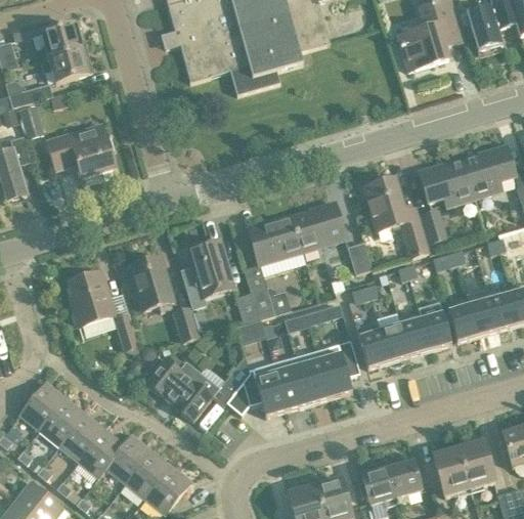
[(167,0),(176,32),(162,36),(165,48),(179,44),(189,82),(229,71),(235,94),(278,82),(275,71),(303,63),(300,51),(331,43),(318,1),(321,0),(167,0)]
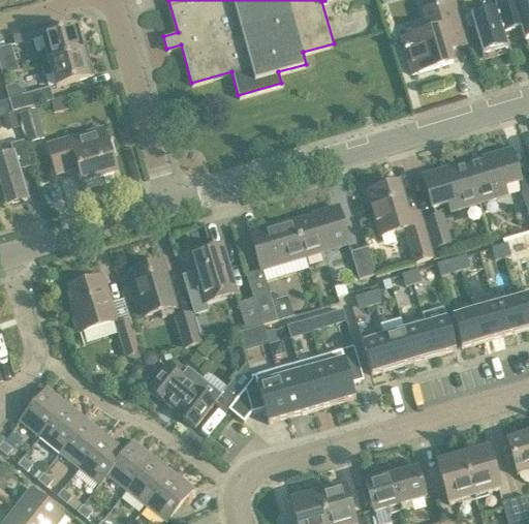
[(411,71),(453,60),(448,45),(454,39),(452,34),(466,30),(462,14),(461,14),(457,0),(424,0),(426,7),(424,7),(430,28),(401,36),(411,71)]
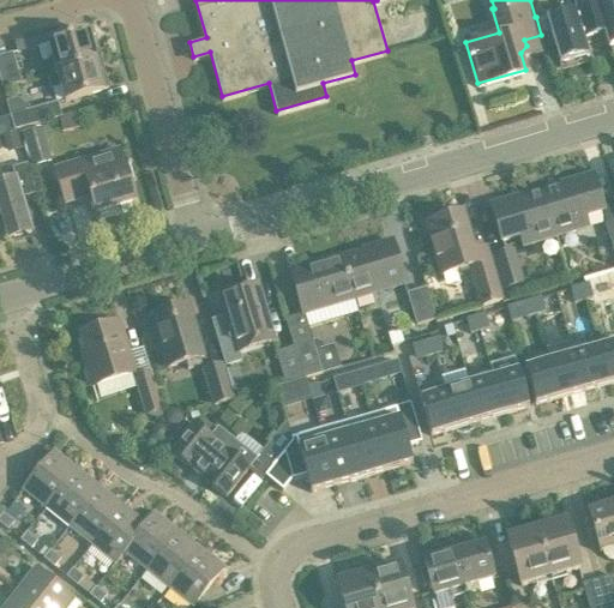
[(546,13),(536,17),(541,35),(552,31),(552,34),(559,59),(589,50),(585,36),(603,30),(600,19),(601,19),(600,16),(595,1),(596,0),(573,0),(576,7),(547,16),(546,13)]
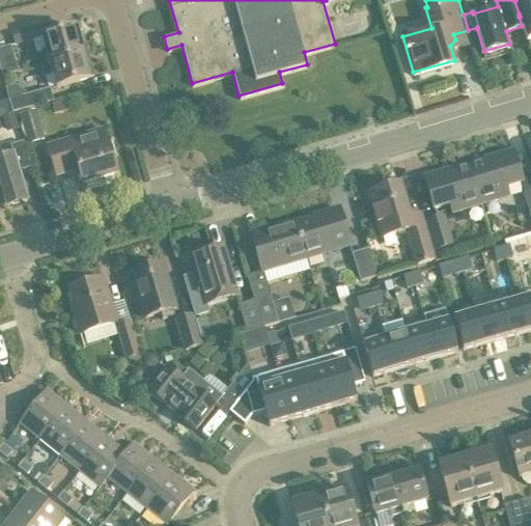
[(515,0),(514,1),(519,14),(520,17),(519,17),(522,26),(525,38),(530,36),(530,0),(515,0)]
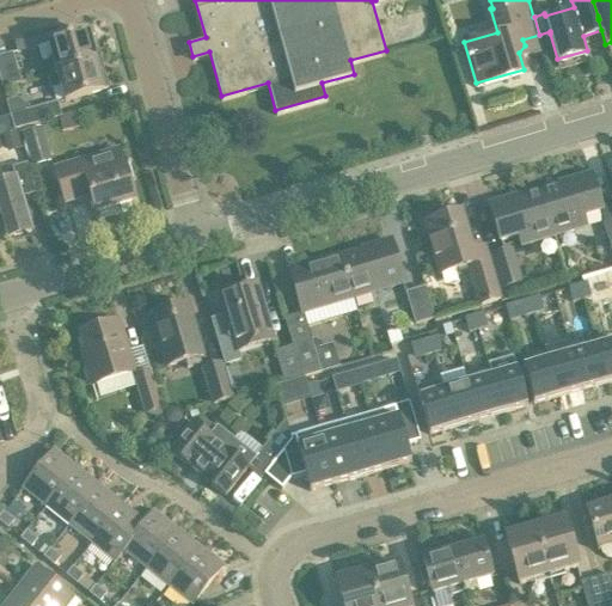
[(49,38),(56,67),(96,56),(87,28),(49,38)]
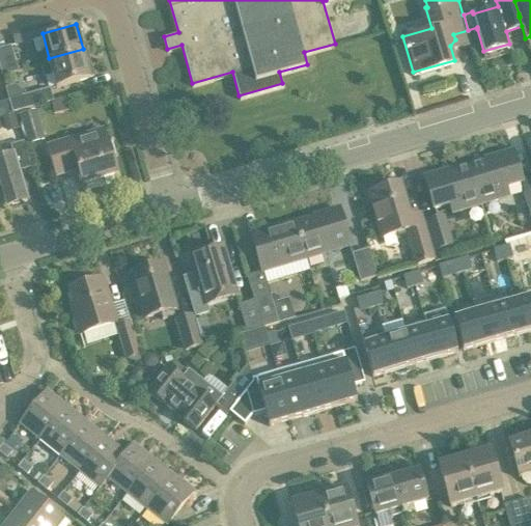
[(11,42),(0,45),(0,62),(2,72),(19,66),(11,42)]
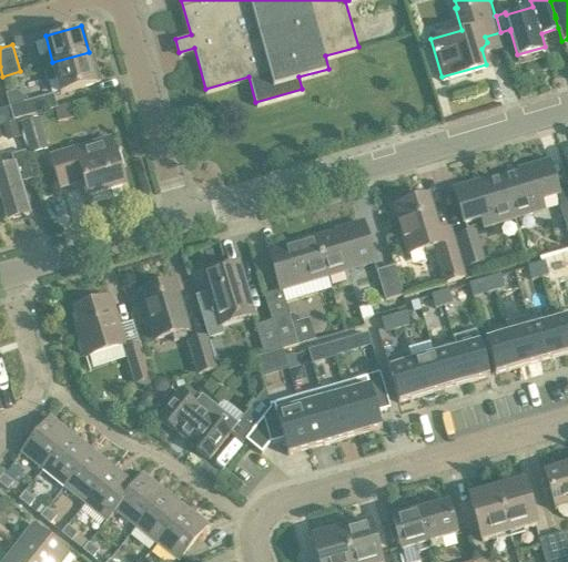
[(89,52),(52,62),(41,65),(44,79),(57,75),(60,90),(95,80),(95,78),(100,77),(97,64),(92,65),(89,52)]
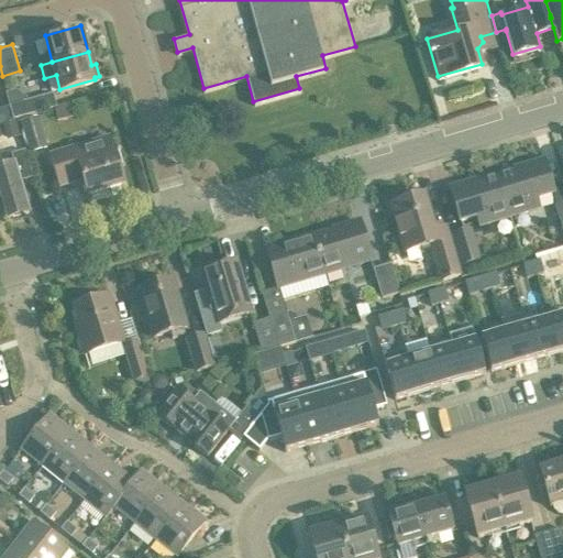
[(56,102),(53,89),(10,101),(13,115),(56,102)]
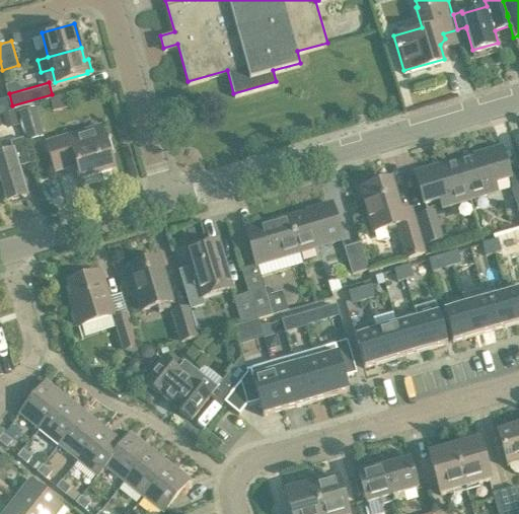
[(25,137),(43,132),(34,103),(17,108),(25,137)]
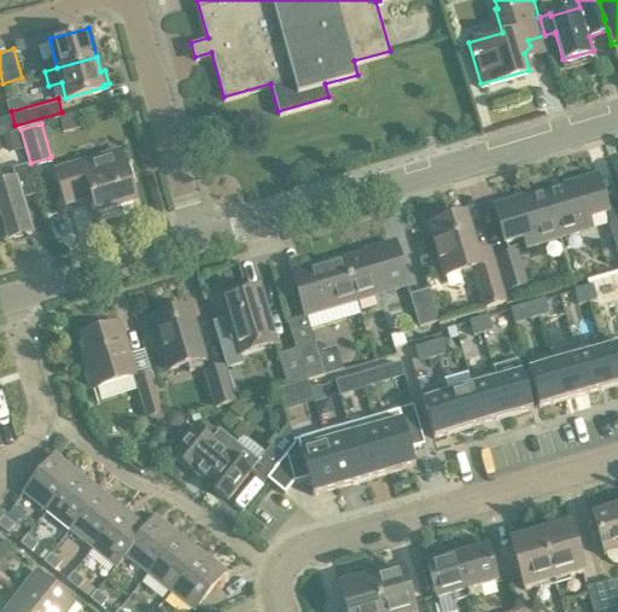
[(135,198),(120,146),(54,165),(65,200),(91,193),(95,210),(135,198)]
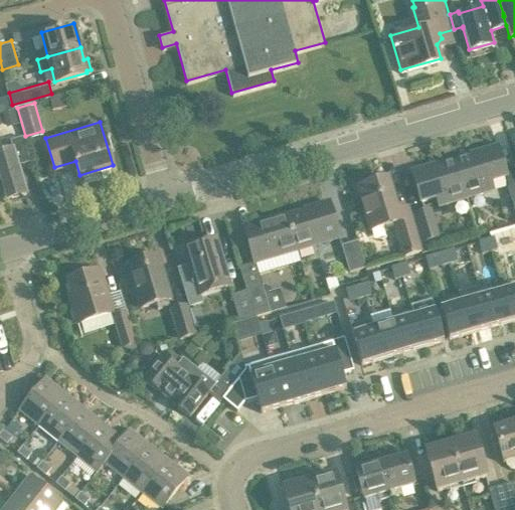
[(457,159),(467,194),(493,187),(490,179),(506,174),(497,143),(471,151),(472,154),(457,159)]
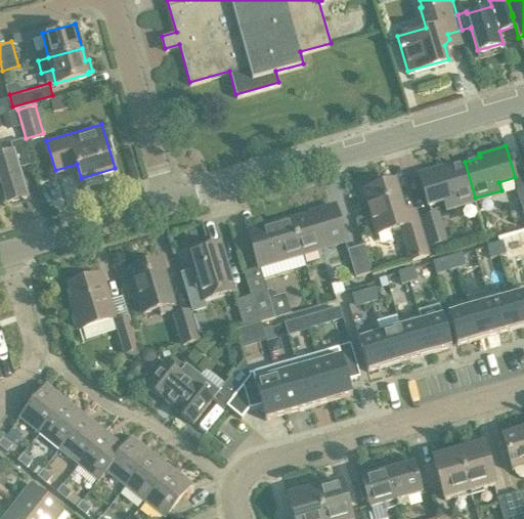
[(7,201),(27,195),(12,148),(0,152),(0,190),(4,189),(7,201)]
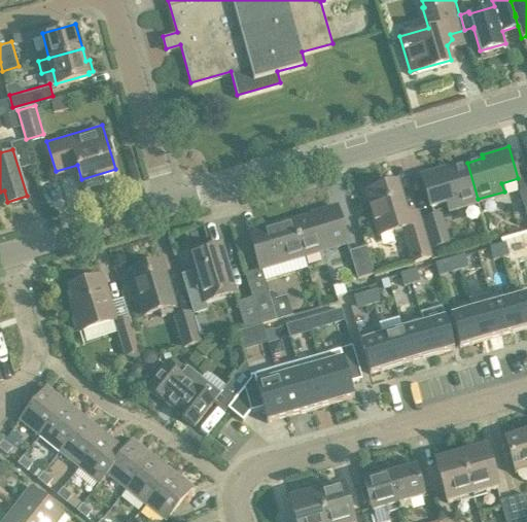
[(454,206),(478,199),(467,163),(450,168),(449,165),(422,173),(431,204),(452,198),(454,206)]
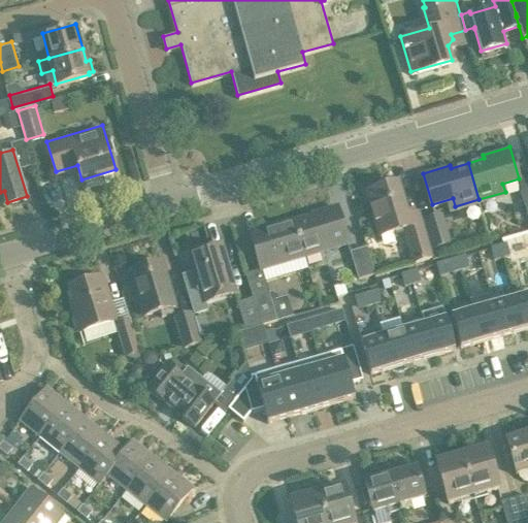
[(403,226),(405,232),(414,260),(432,255),(418,208),(407,211),(398,180),(367,190),(381,233),(403,226)]
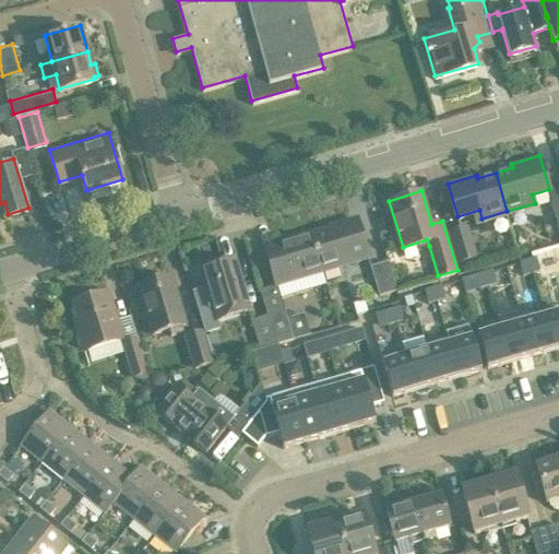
[(331,227),(311,233),(319,256),(322,270),(369,256),(357,216),(341,222),(342,226),(331,230),(331,227)]
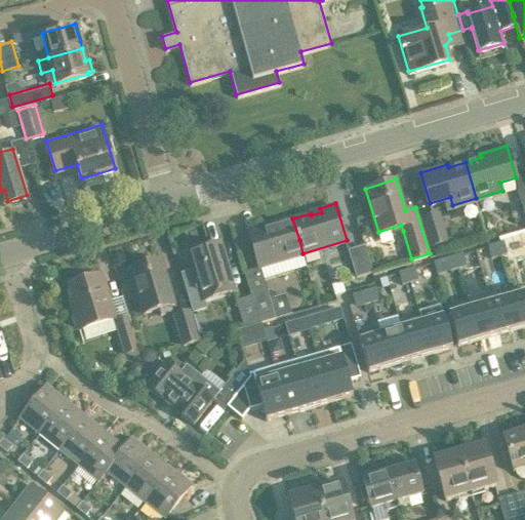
[(439,210),(420,215),(430,244),(447,239),(439,210)]
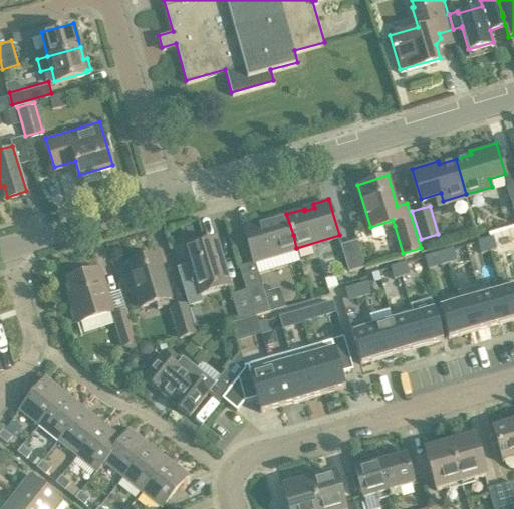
[(238,264),(245,288),(246,287),(254,314),(269,310),(261,283),(262,283),(255,260),(296,248),(293,235),(286,214),(270,219),(270,221),(261,224),(260,220),(244,224),(254,259),(238,264)]
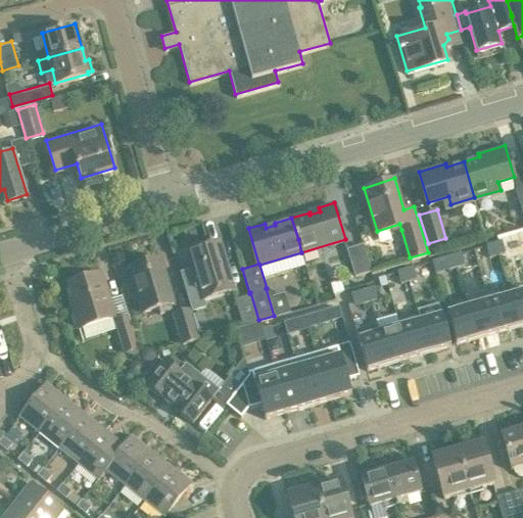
[(502,238),(493,241),(496,252),(505,250),(502,238)]
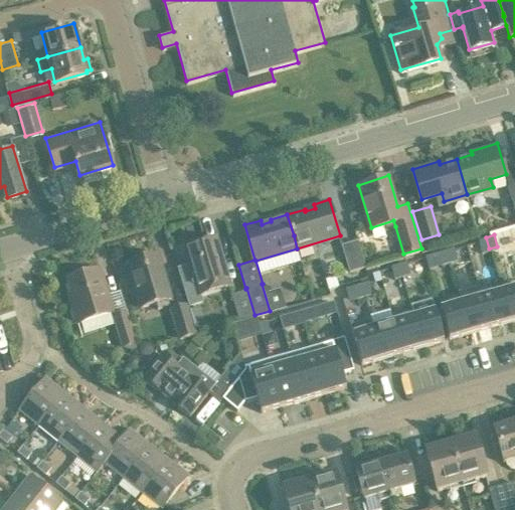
[(216,237),(185,246),(199,294),(230,285),(216,237)]
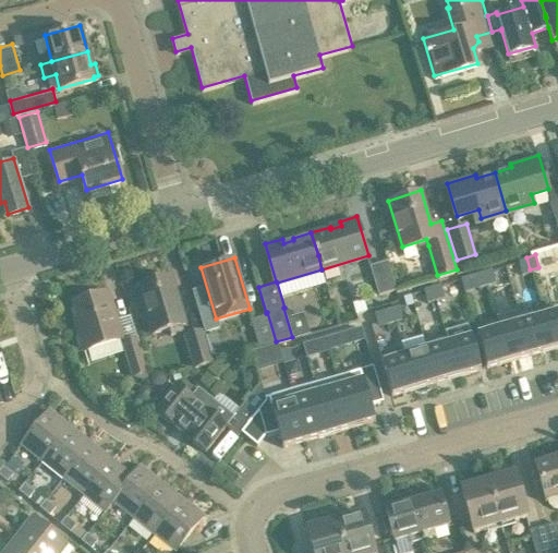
[(522,272),(530,269),(526,257),(518,260),(522,272)]
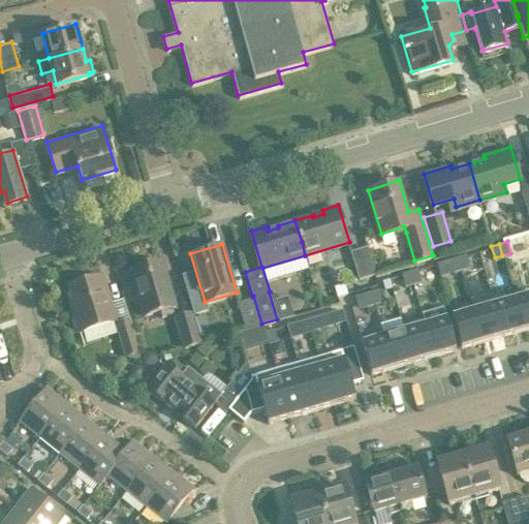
[(351,250),(360,277),(376,272),(368,245),(351,250)]
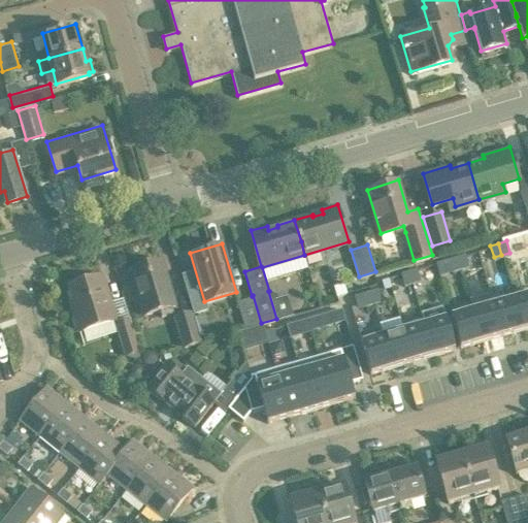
[(457,255),(460,267),(468,265),(465,253),(457,255)]
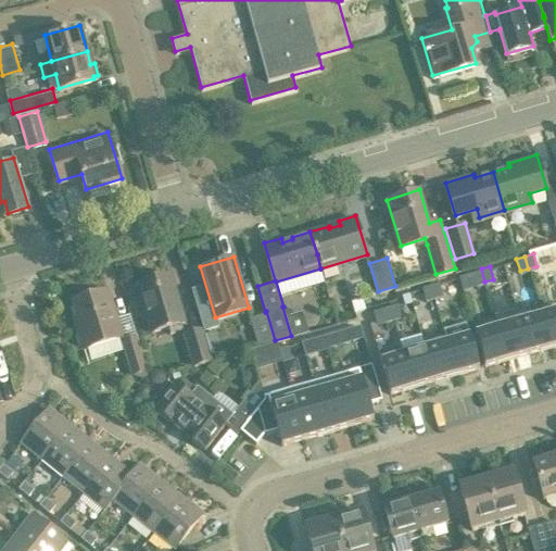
[(472,272),(477,284),(484,282),(481,268),(472,272)]
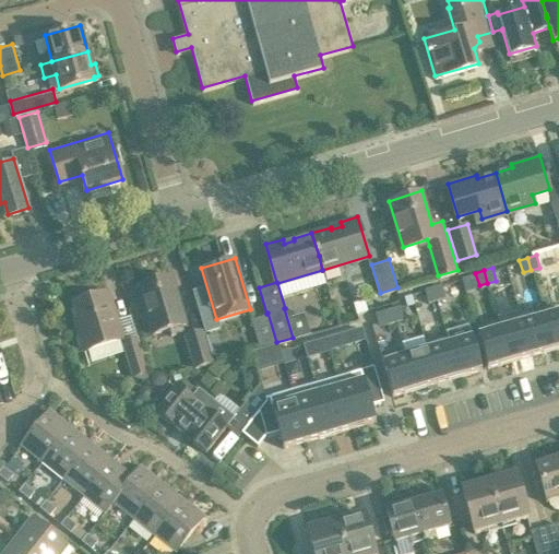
[(169,327),(170,333),(183,329),(182,323),(186,322),(173,277),(139,286),(152,332),(169,327)]
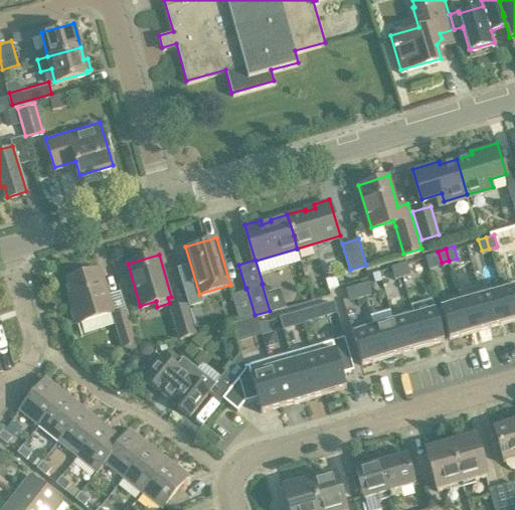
[(406,261),(398,263),(402,275),(409,272),(406,261)]
